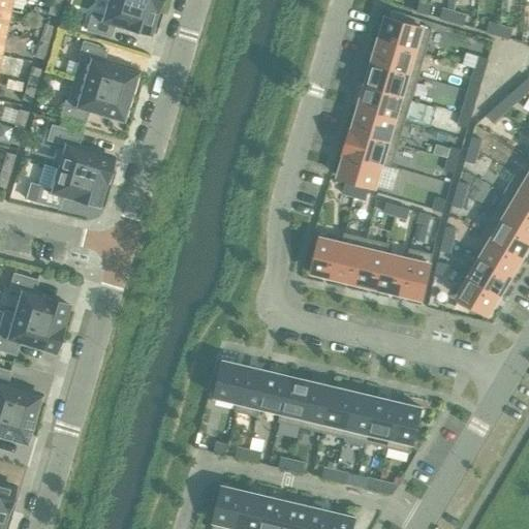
[(0,0),(0,8),(6,10),(8,0),(0,0)]
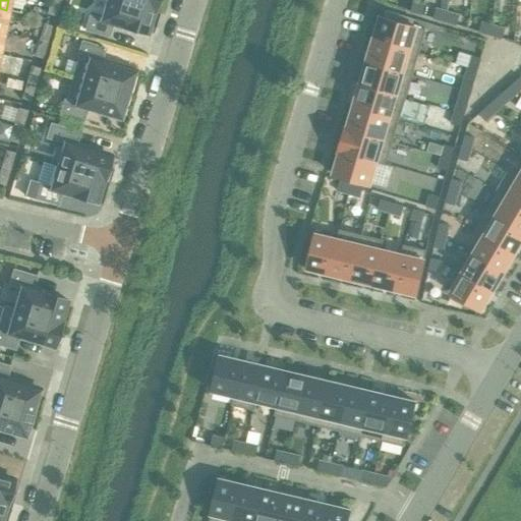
[(55,16),(59,0),(49,0),(46,13),(55,16)]
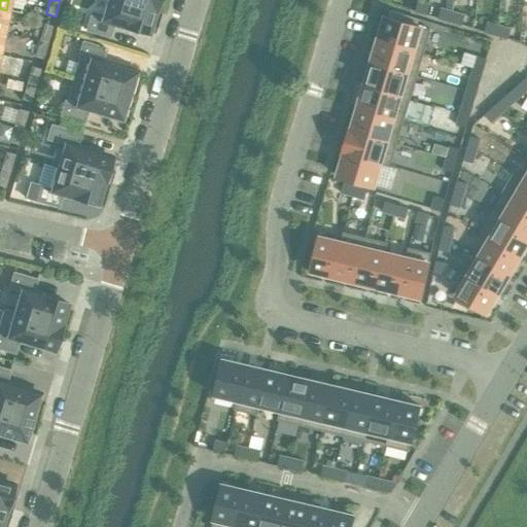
[(146,34),(153,10),(119,0),(105,0),(101,19),(90,14),(84,30),(108,37),(112,24),(146,34)]
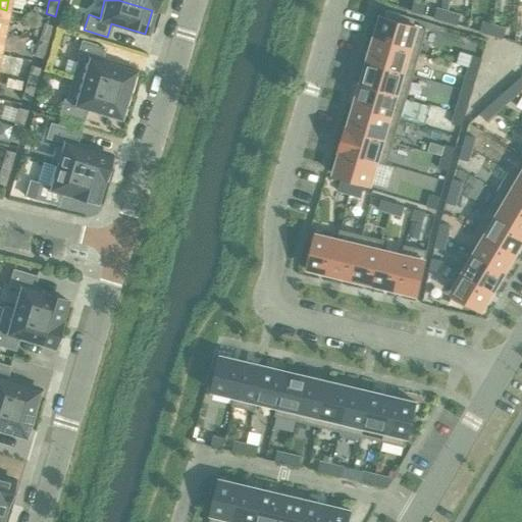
[(118,0),(152,10),(155,0),(118,0)]
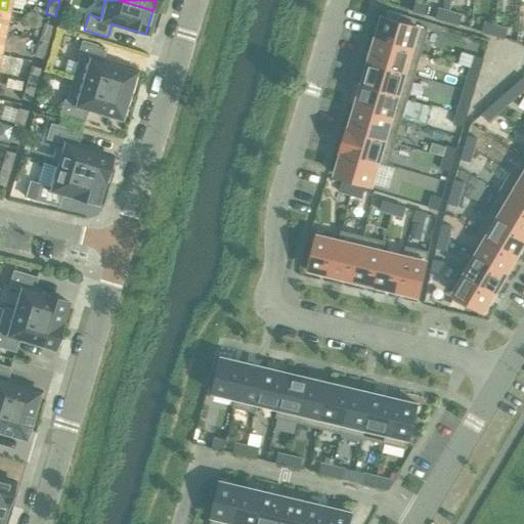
[(415,1),(412,10),(424,14),(427,4),(415,1)]
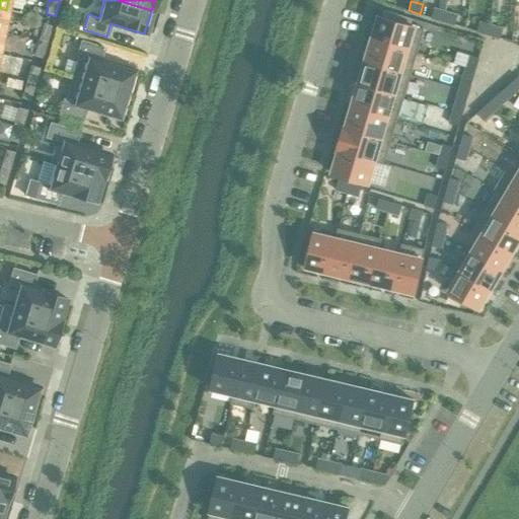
[(446,11),(434,8),(431,17),(443,21),(446,11)]
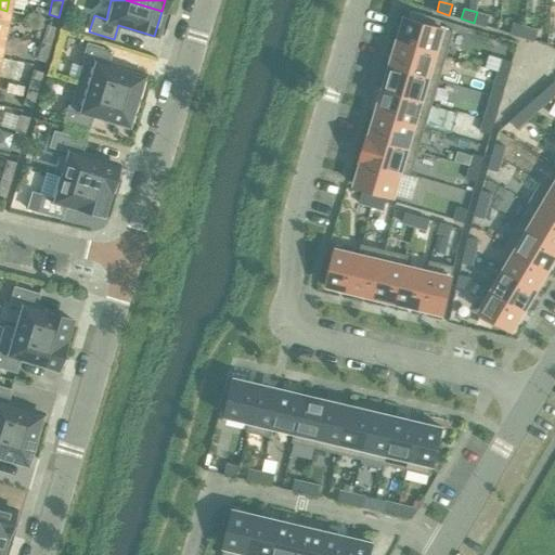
[(489,16),(477,12),(474,23),(486,26),(489,16)]
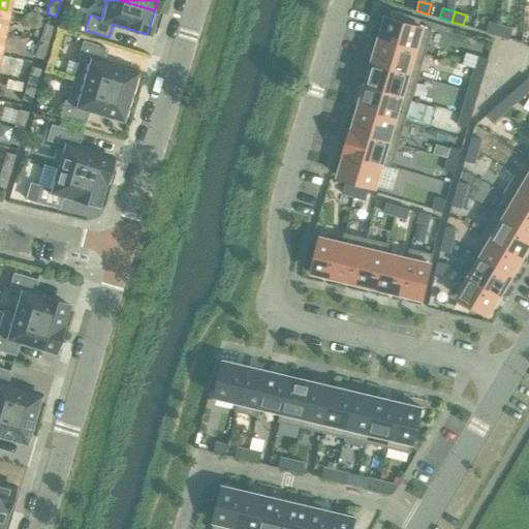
[(426,54),(432,30),(385,16),(378,39),(426,54)]
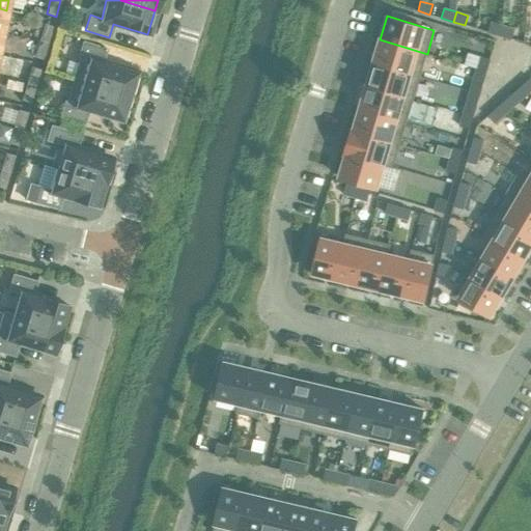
[(503,26),(491,22),(487,32),(500,35),(503,26)]
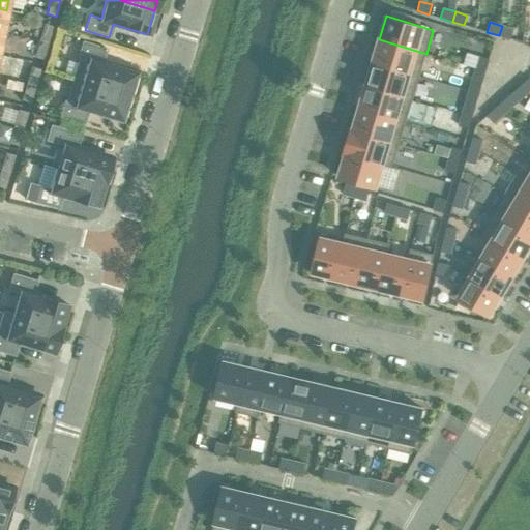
[(48,42),(53,26),(43,24),(38,40),(48,42)]
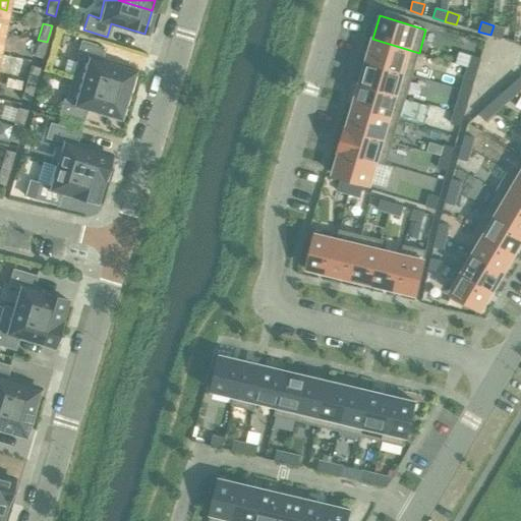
[(490,35),(502,39),(505,29),(494,25),(490,35)]
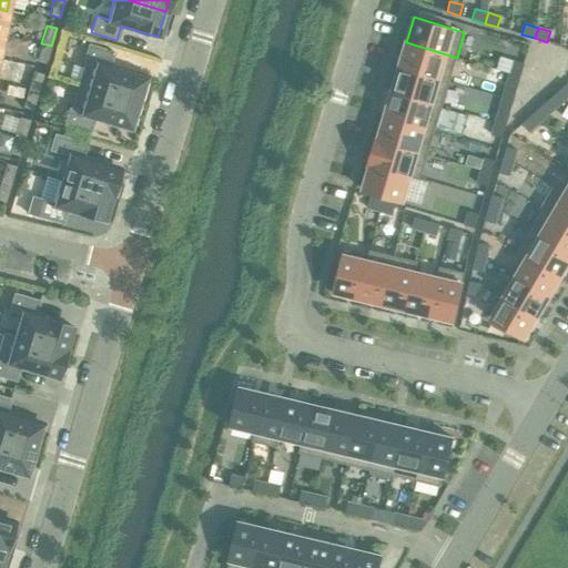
[(449,82),(457,58),(406,42),(398,67),(449,82)]
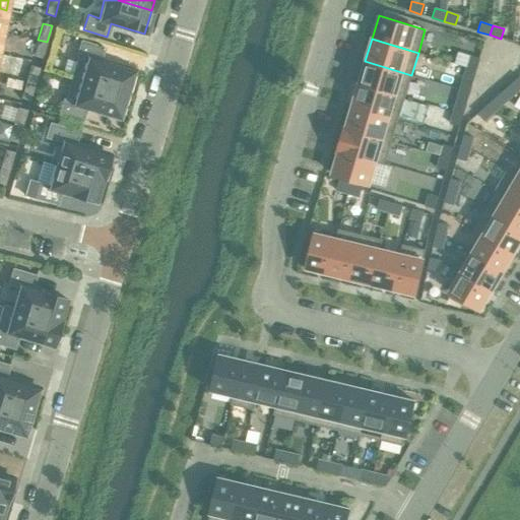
[(42,58),(47,42),(38,40),(34,56),(42,58)]
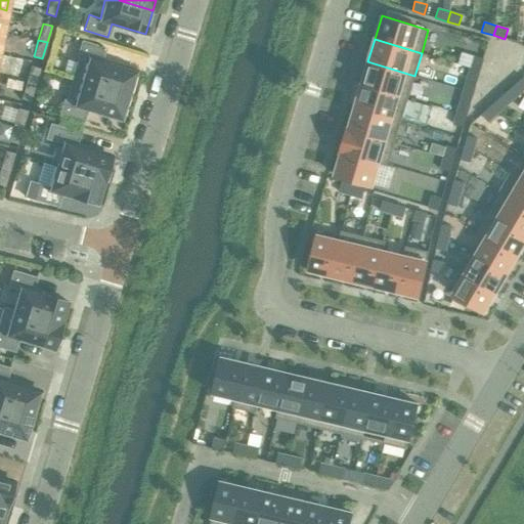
[(128,94),(134,71),(100,60),(104,48),(81,41),(77,55),(79,56),(72,78),(128,94)]
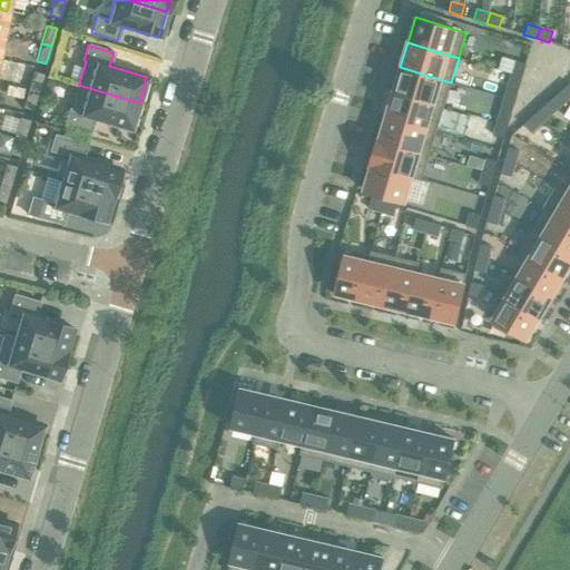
[(522,77),(526,64),(514,60),(511,74),(522,77)]
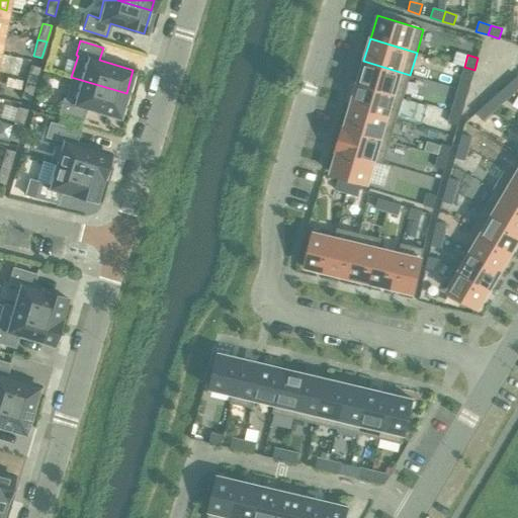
[(403,96),(410,75),(363,61),(357,83),(403,96)]
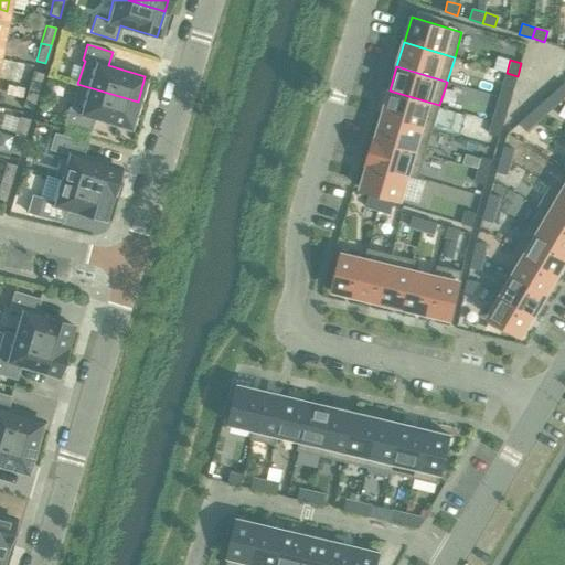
[(38,92),(42,74),(33,71),(28,88),(38,92)]
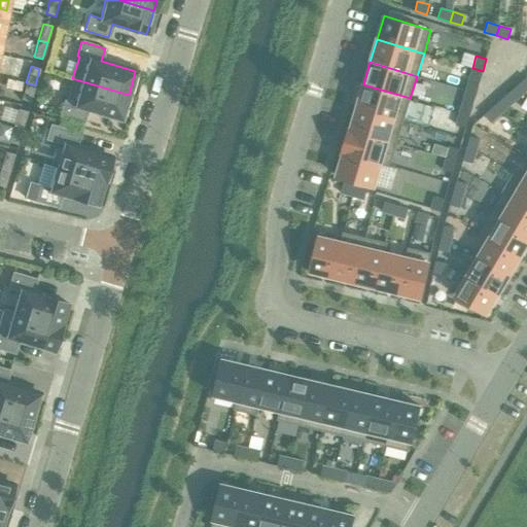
[(479,82),(483,71),(472,68),(469,79),(479,82)]
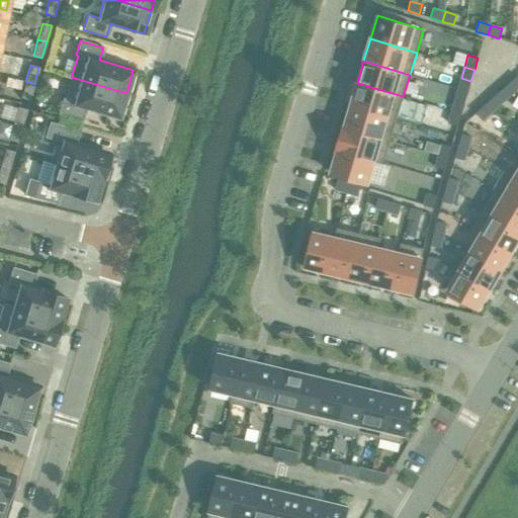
[(517,88),(517,77),(517,76),(508,84),(514,92),(517,88)]
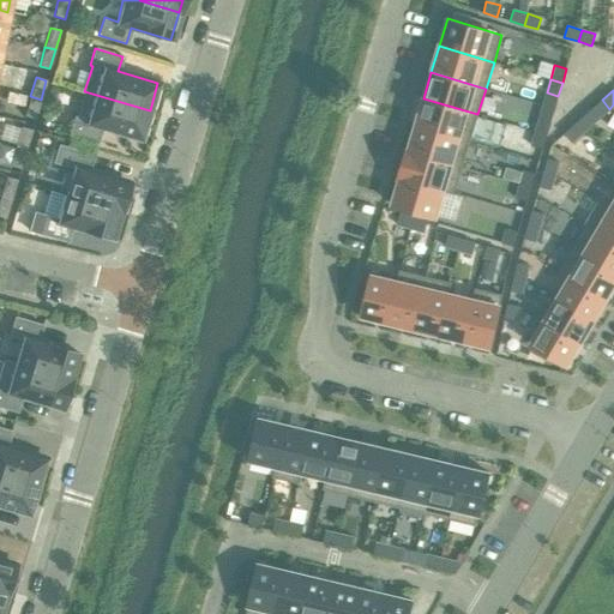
[(142,139),(150,110),(84,91),(77,118),(74,116),(70,134),(97,143),(102,127),(142,139)]
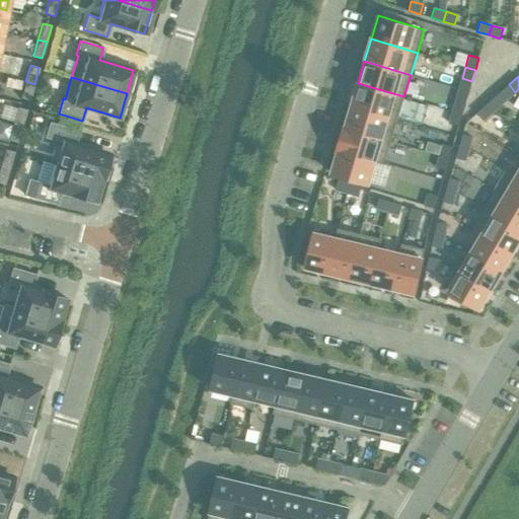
[(29,100),(34,84),(25,81),(20,97),(29,100)]
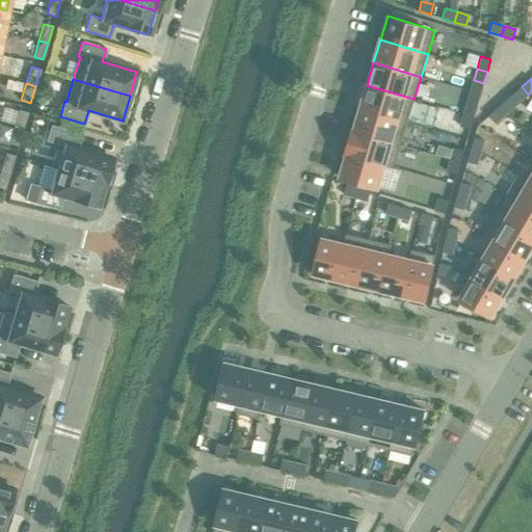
[(407,122),(414,99),(367,85),(360,108),(407,122)]
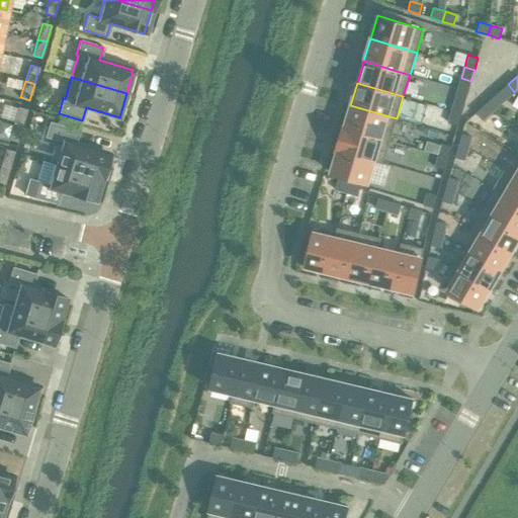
[(505,100),(514,92),(508,84),(499,92),(505,100)]
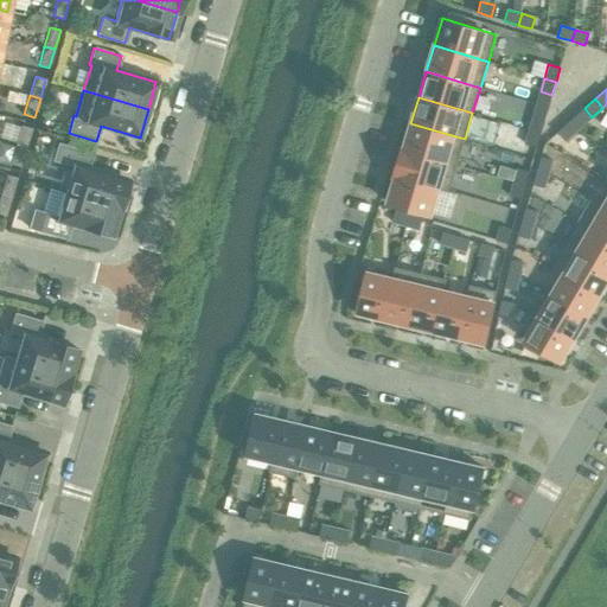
[(540,133),(544,120),(532,116),(529,131),(540,133)]
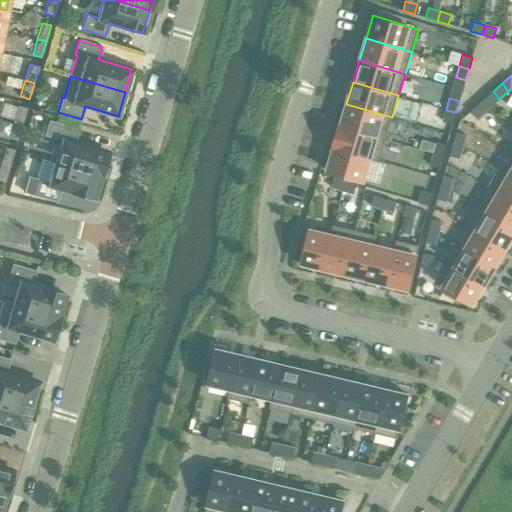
[(486,111),(479,103),(470,111),(477,119),(486,111)]
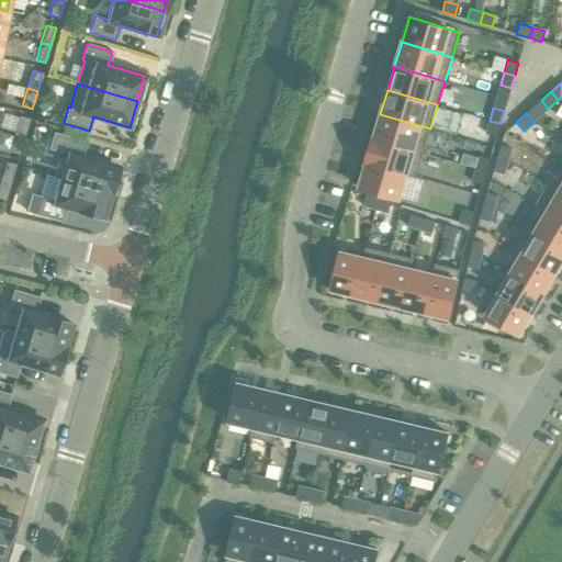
[(423,153),(430,128),(380,114),(373,137),(373,138),(423,153)]
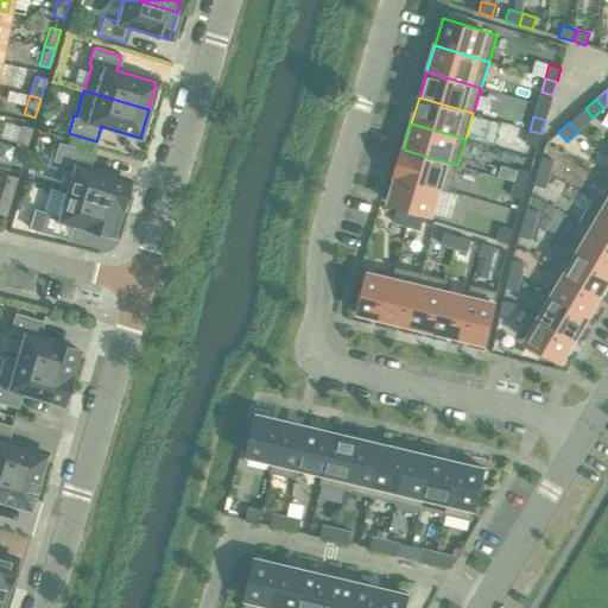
[(25,147),(31,128),(20,126),(14,145),(25,147)]
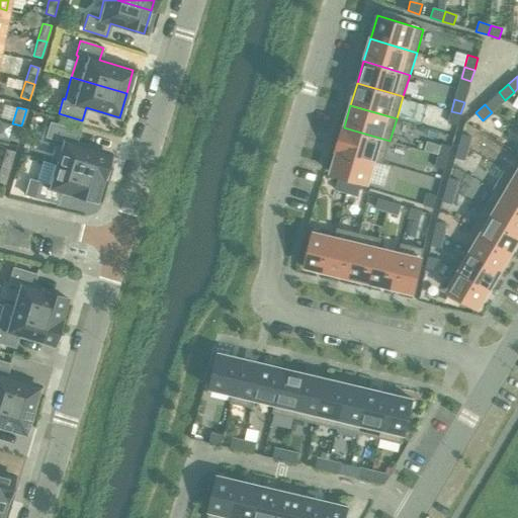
[(457,125),(460,113),(451,111),(447,122),(457,125)]
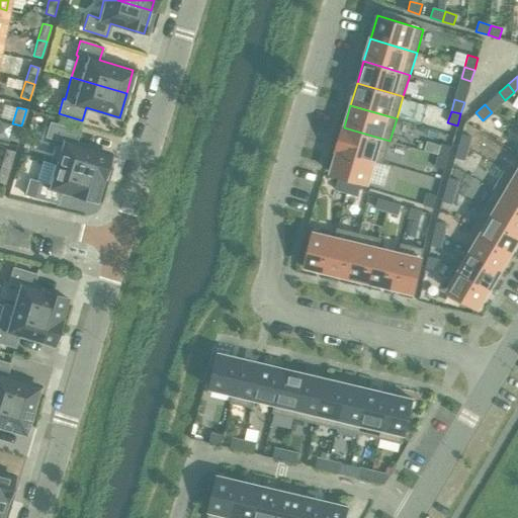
[(104,165),(108,154),(75,144),(78,131),(50,122),(45,137),(62,143),(56,164),(105,179),(109,167),(104,165)]
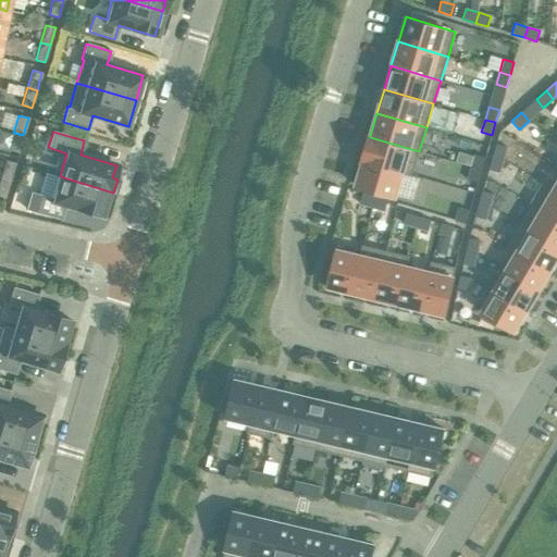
[(19,152),(23,135),(13,133),(9,150),(19,152)]
